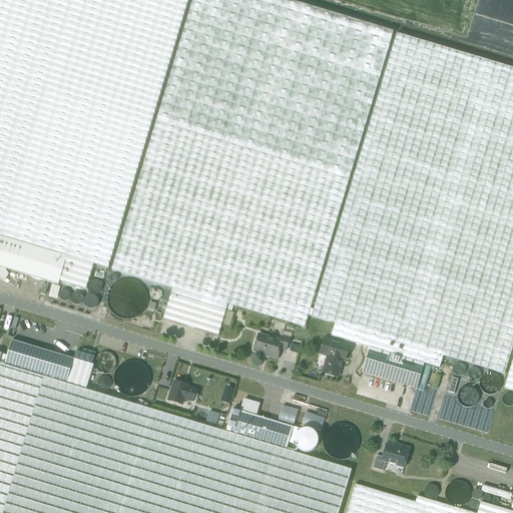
[(0,0),(0,235),(42,248),(93,264),(107,268),(187,0),(0,0)]
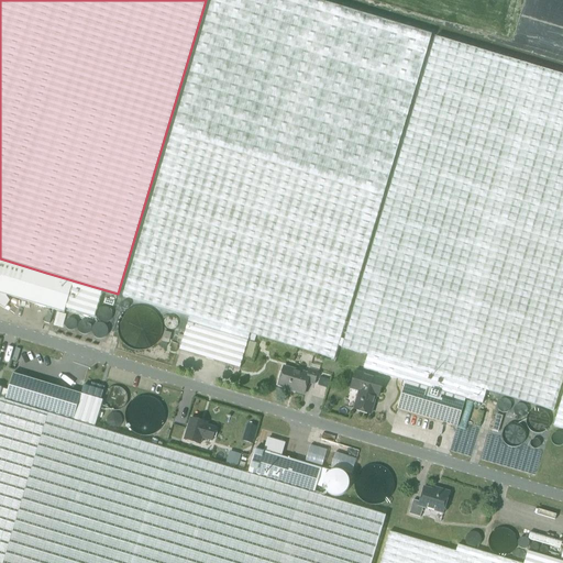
[(430,33),(318,0),(209,0),(122,296),(189,316),(250,334),(333,359),(430,33)]
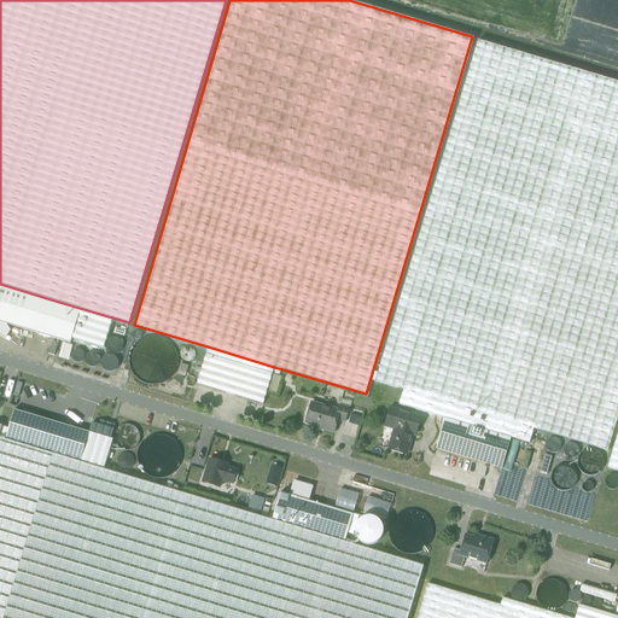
[(441,402),(534,430),(606,452),(617,409),(617,82),(477,40),(375,382),(403,390),(398,404),(437,415),(441,402)]
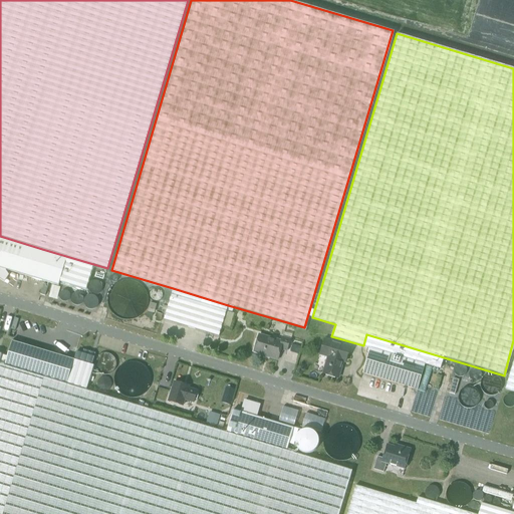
[(0,268),(34,279),(42,249),(0,236),(0,268)]
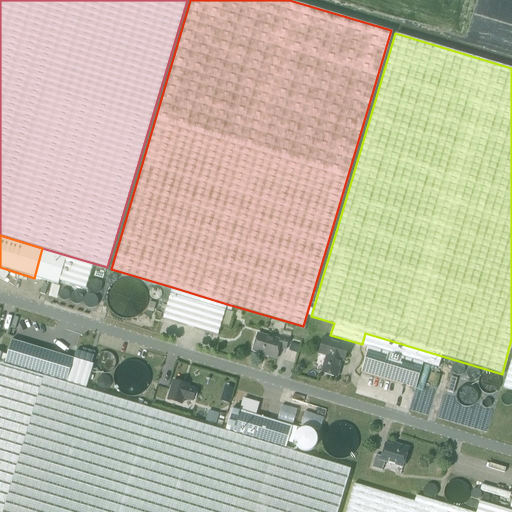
[(42,248),(34,278),(58,285),(59,281),(85,289),(93,263),(42,248)]
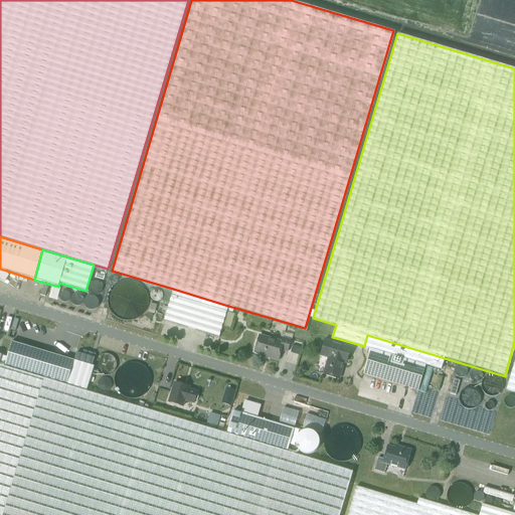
[(228,306),(173,289),(164,320),(219,337),(228,306)]
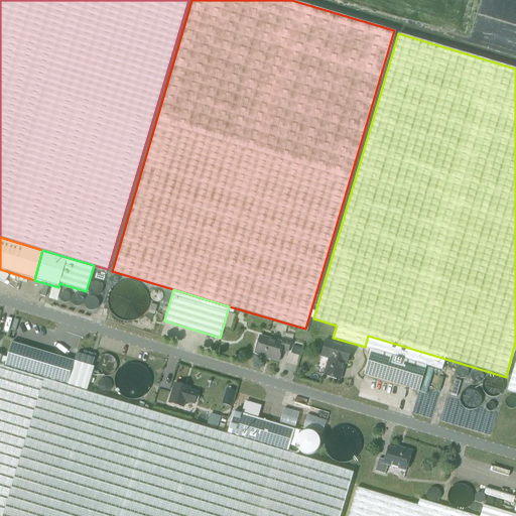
[(287,352),(290,341),(284,339),(282,343),(260,336),(255,353),(268,357),(268,359),(278,362),(281,351),(287,352)]
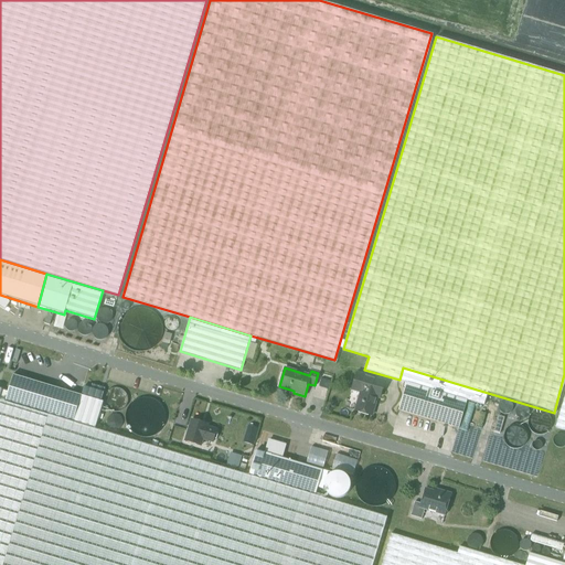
[(483,405),(488,393),(403,368),(400,380),(407,383),(467,401),(483,405)]
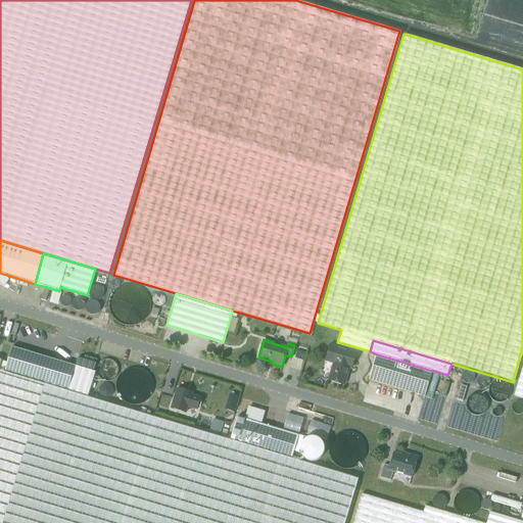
[(351,369),(355,352),(330,345),(325,363),(333,365),(328,380),(344,385),(349,368),(351,369)]
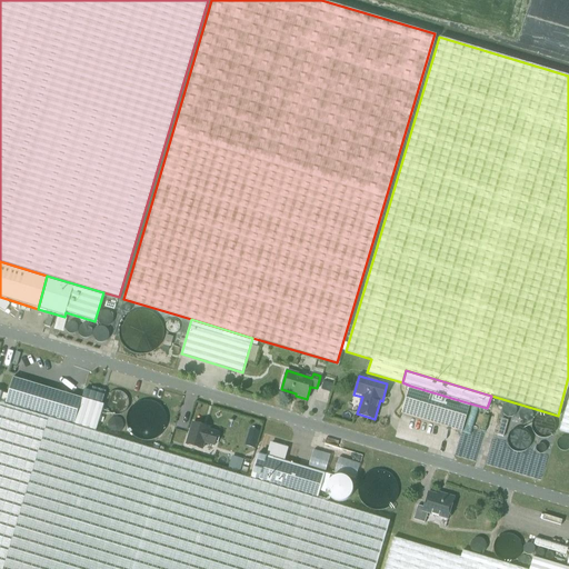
[(73,426),(81,398),(13,378),(5,406),(73,426)]
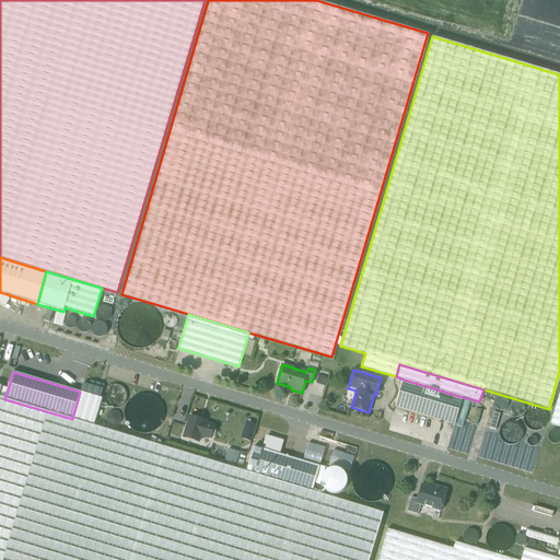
[(463,397),(404,380),(395,406),(455,424),(463,397)]
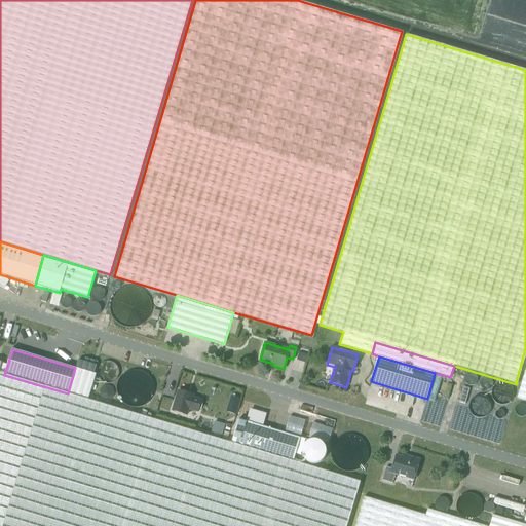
[(231,443),(68,393),(4,375),(0,373),(0,366),(1,363),(0,362),(0,525),(346,525),(361,482),(293,461),(231,443)]
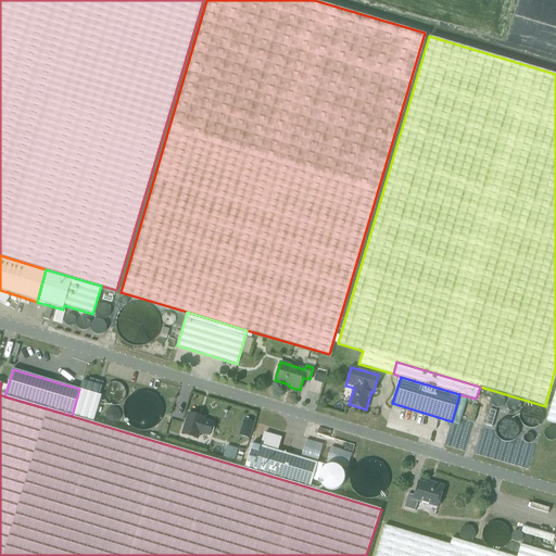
[(555,389),(546,420),(555,422),(555,389)]
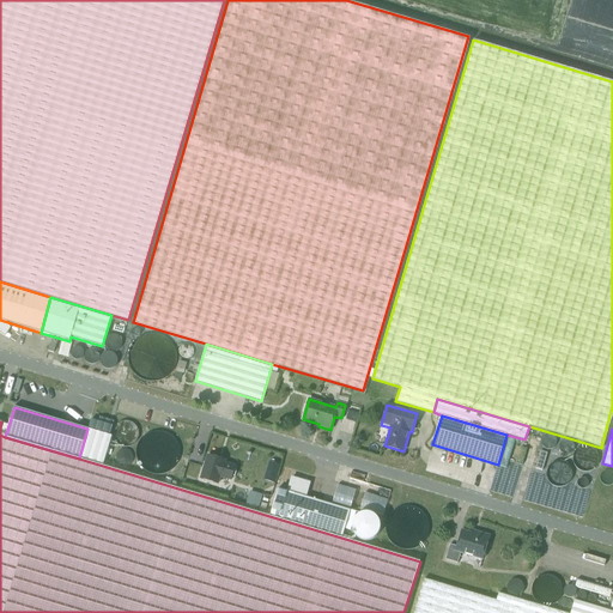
[(230,480),(235,466),(224,462),(225,460),(207,455),(200,478),(218,483),(220,477),(230,480)]
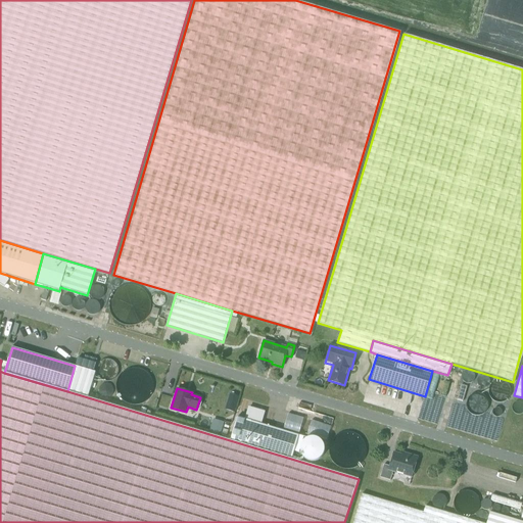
[(291,459),(298,435),(237,417),(230,440),(291,459)]
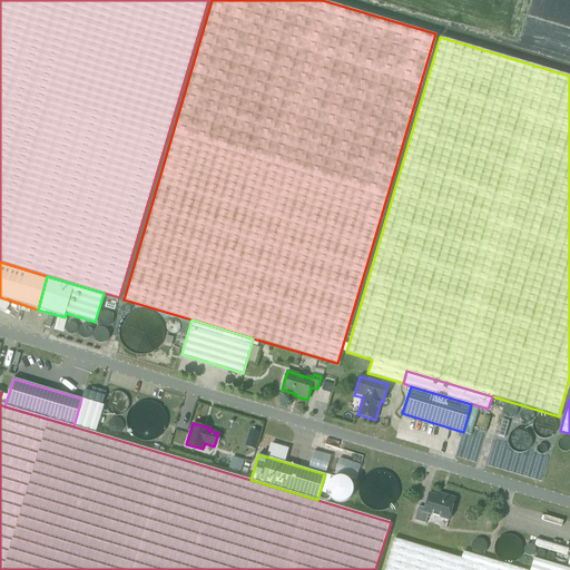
[(228,470),(239,473),(244,460),(232,457),(228,470)]
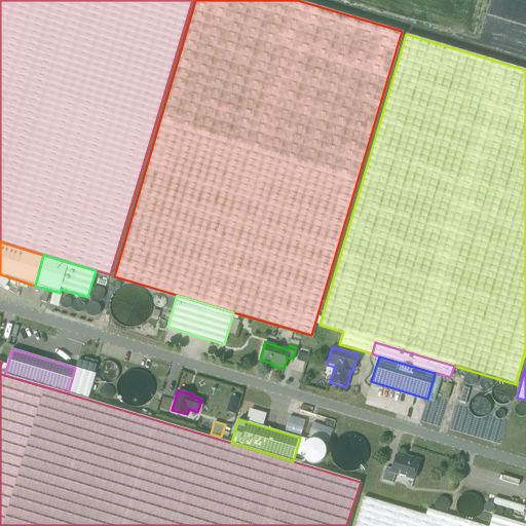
[(412,481),(418,460),(409,457),(408,460),(393,455),(389,470),(384,467),(380,481),(390,484),(393,475),(412,481)]
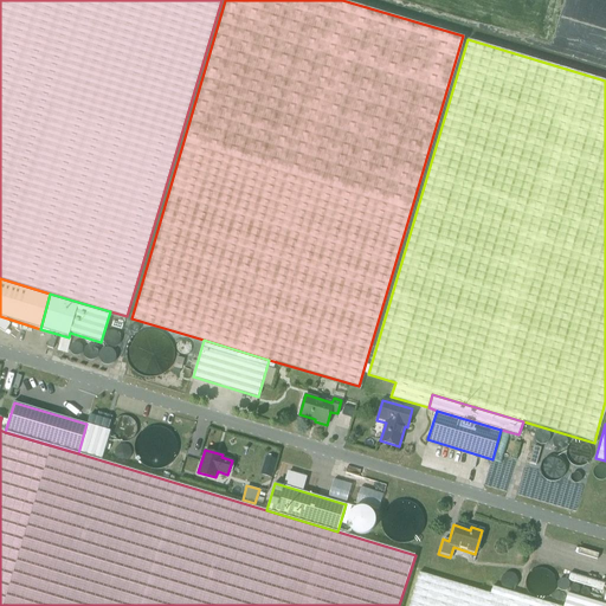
[(559,605),(492,586),(490,594),(418,572),(407,605),(559,605)]
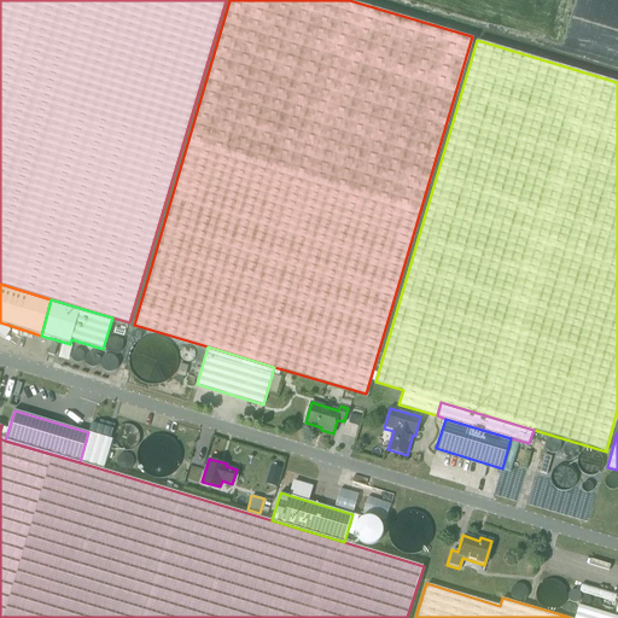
[(573,617),(617,617),(617,616),(578,605),(573,617)]
